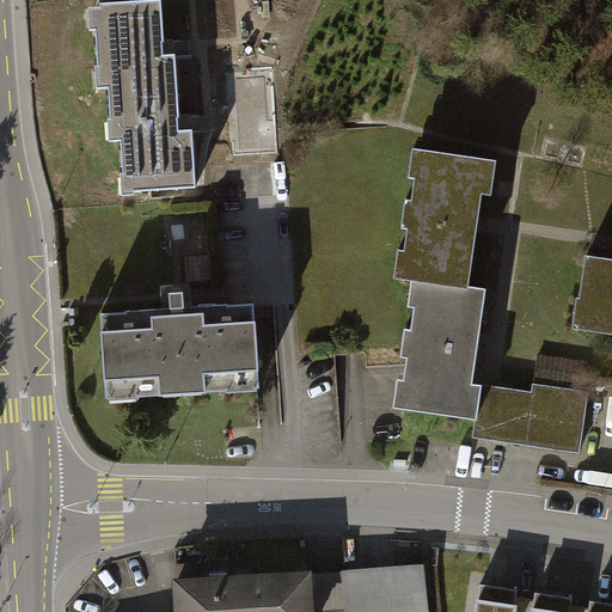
[(161,0),(133,0),(86,2),(91,85),(99,84),(103,136),(114,136),(117,203),(194,200),(190,126),(181,126),(177,49),(165,50),(161,0)]
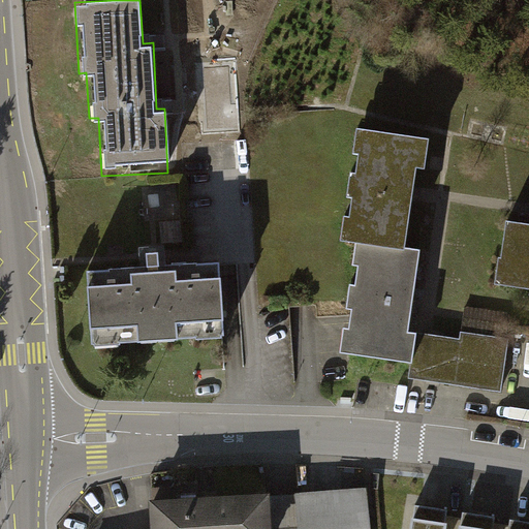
[(429,141),(358,129),(339,249),(363,253),(348,351),(411,361),(409,376),(499,390),(511,311),(464,304),(459,340),(412,333),(419,289),(425,253),(402,249),(410,193),(414,166),(425,168),(429,141)]
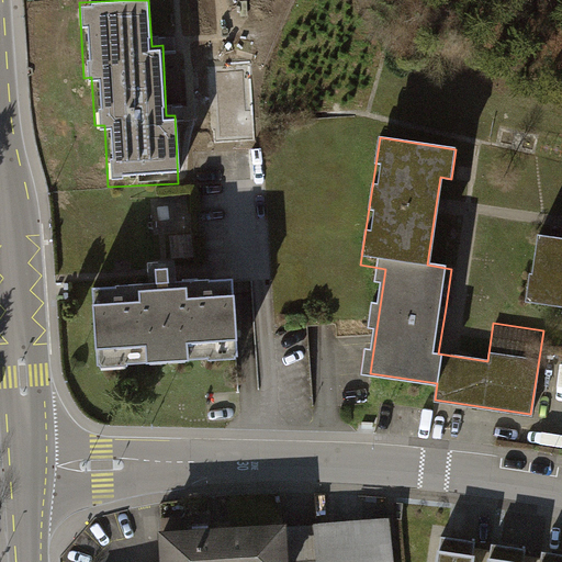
[(561,244),(532,239),(521,303),(561,310),(561,244)]
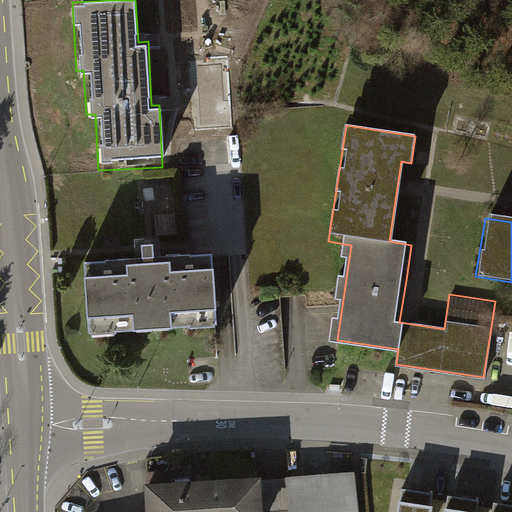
[(212,256),(83,262),(87,336),(216,330),(212,256)]
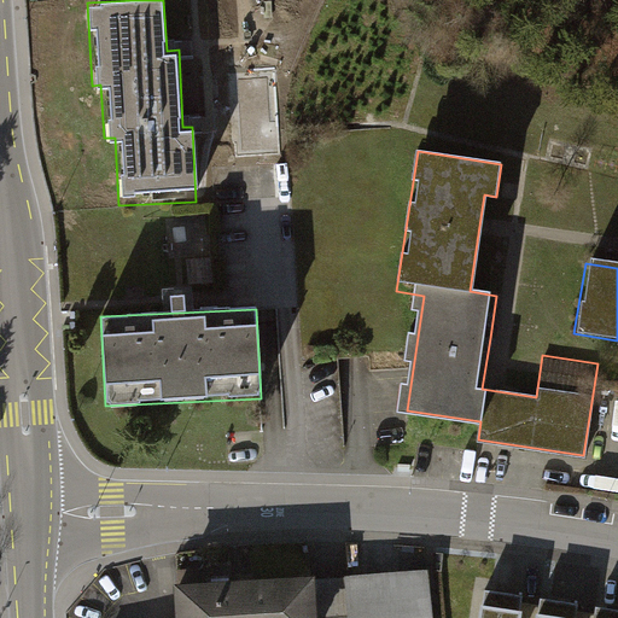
[(249,584),(181,589),(182,617),(425,617),(423,572),(249,584)]
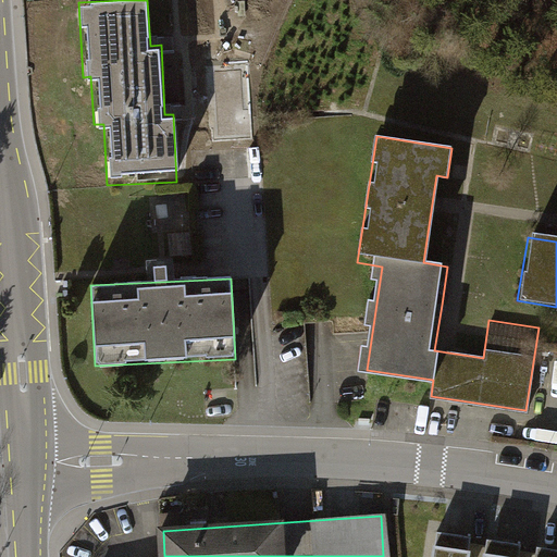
[(477,556),(480,540),(441,533),(436,556),(477,556)]
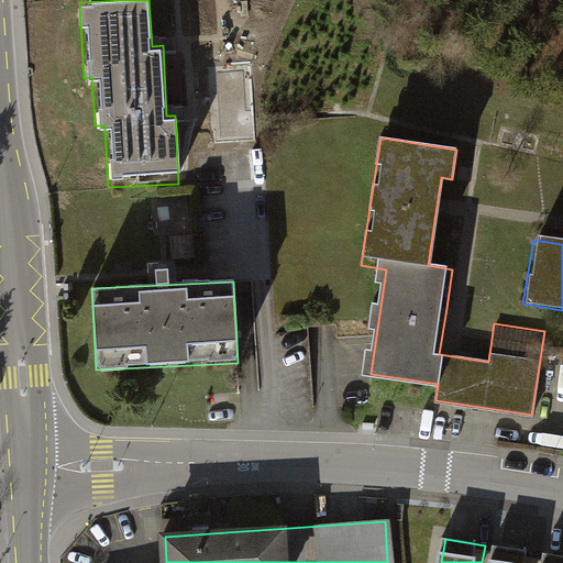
[(536,562),(538,556),(499,549),(496,562),(536,562)]
